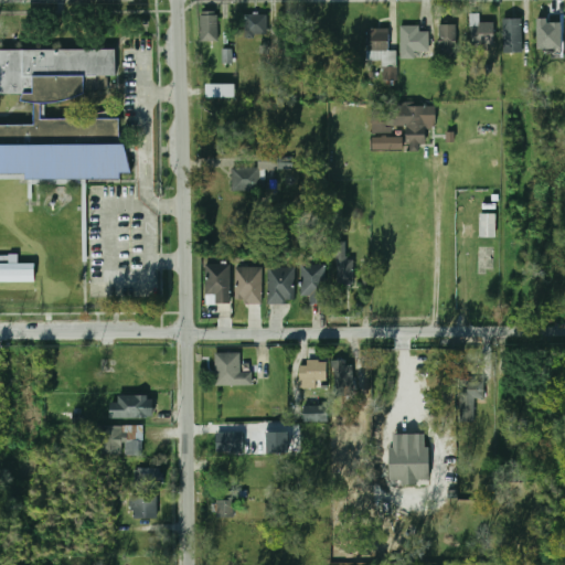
[(217,12),(200,12),(200,42),(217,42),(217,12)]
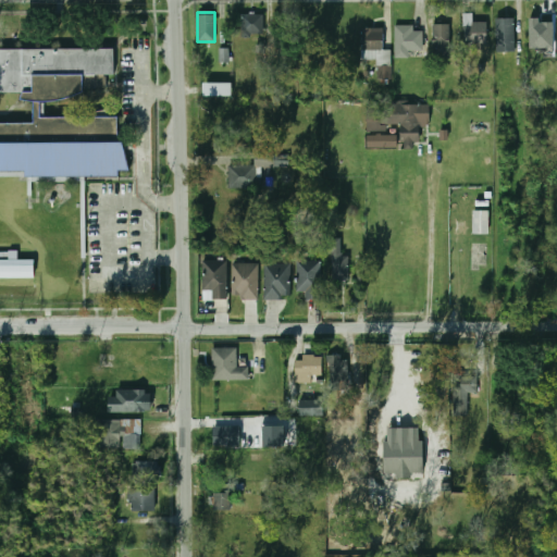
[(487,44),(487,22),(472,22),(472,13),(463,13),(463,44),(487,44)]
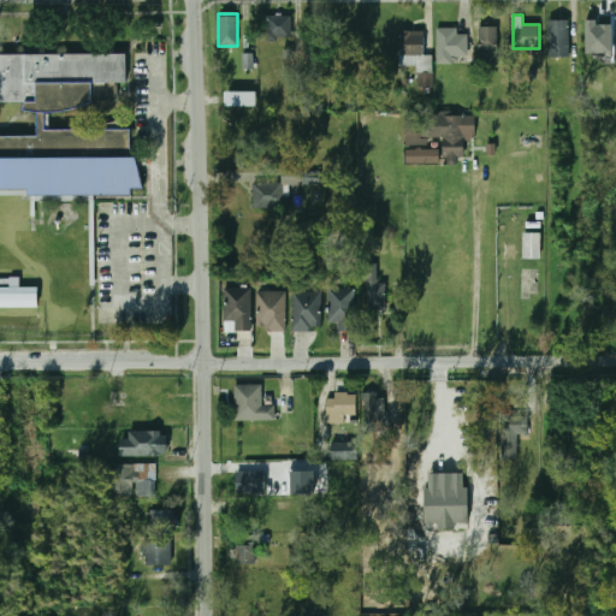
[(291,16),(266,16),(266,41),(291,41),(291,16)]
